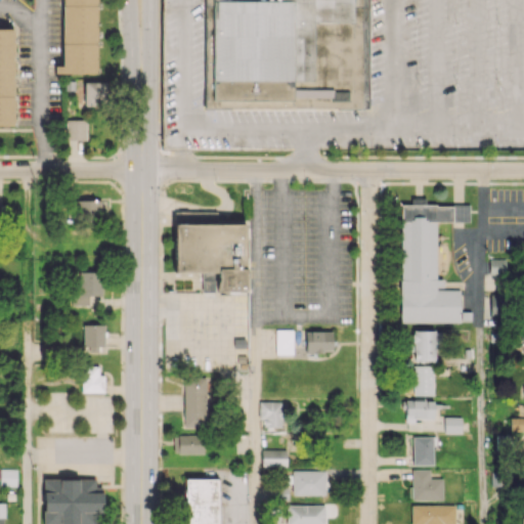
[(97,0),(97,73),(54,73),(54,64),(62,64),(61,0),(97,0)]
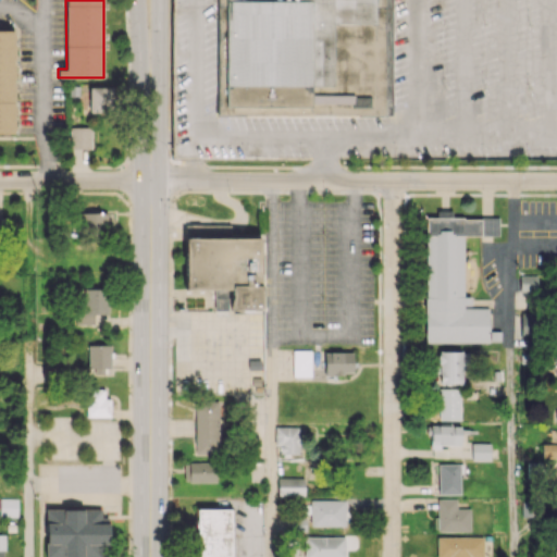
[(556,158),(173,153),(174,0),(556,0),(556,158)]
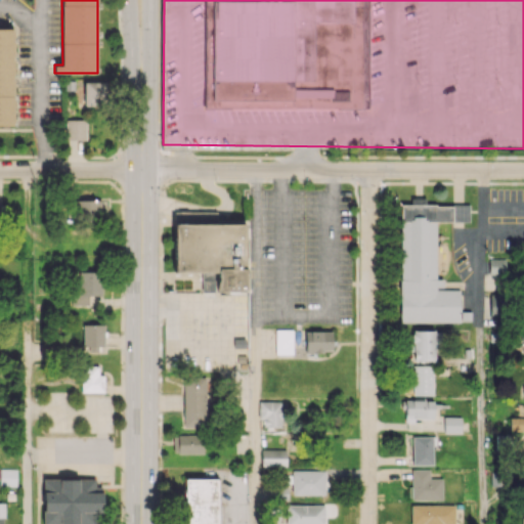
[(0,125),(14,125),(13,28),(0,28),(0,125)]
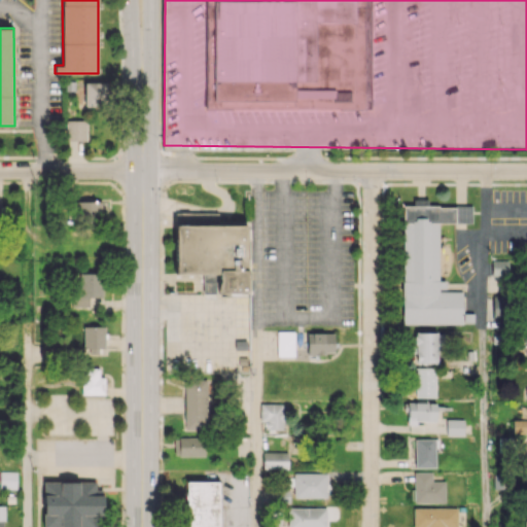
[(107,81),(84,82),(84,107),(107,106),(107,81)]
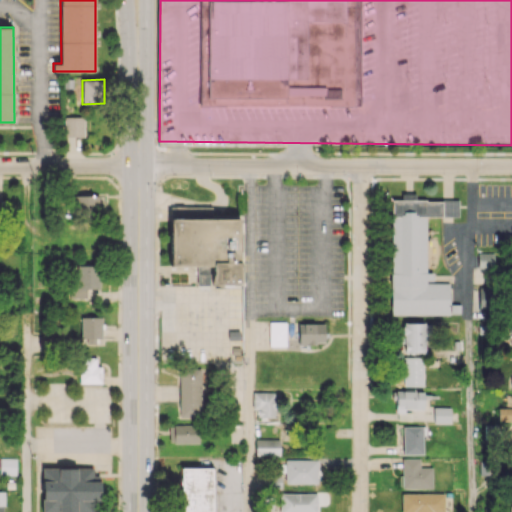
[(84,137),(84,117),(64,117),(64,137),(84,137)]
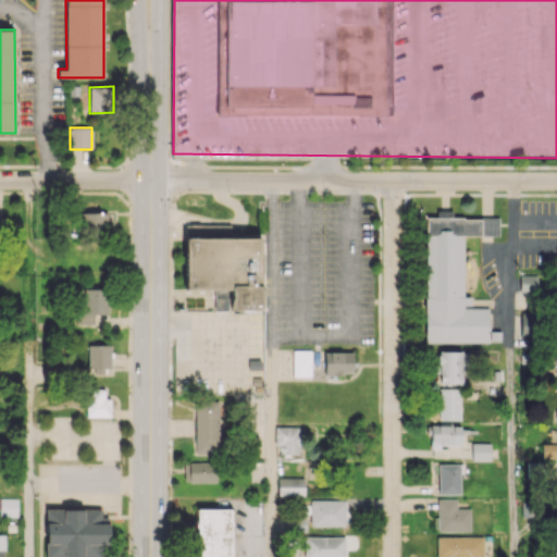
[(425,217),(437,217),(437,210),(453,210),(453,217),(463,217),(463,219),(481,219),(481,217),(499,217),(499,236),(465,235),(465,295),(471,295),(471,306),(490,307),(490,342),(425,342),(425,217)]
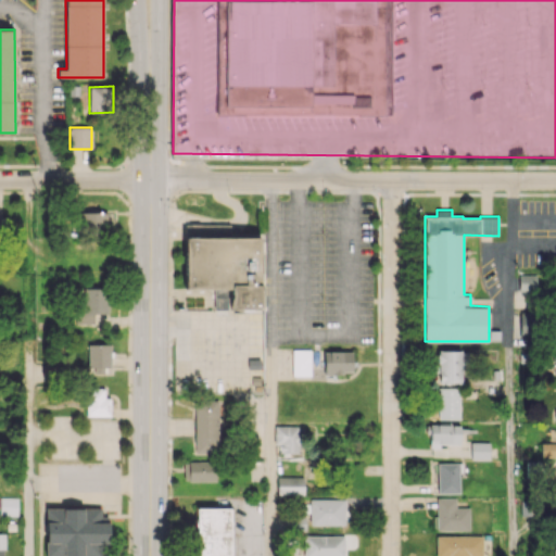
[(109,235),(109,212),(80,212),(79,234),(109,235)]
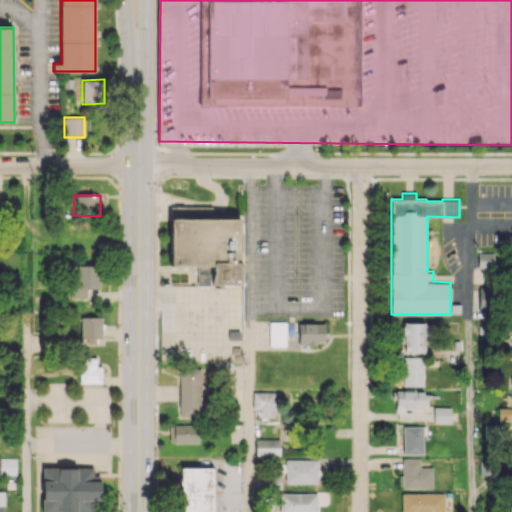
[(169,265),(213,266),(212,286),(239,286),(240,219),(170,218),(169,265)]
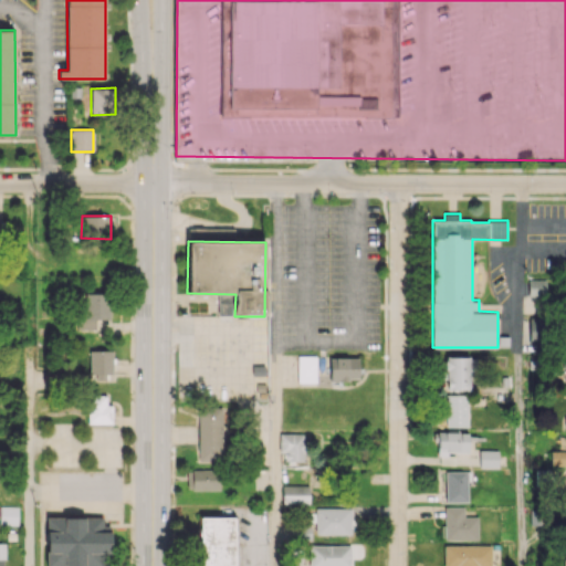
[(527,280),(528,297),(546,296),(546,280),(527,280)]
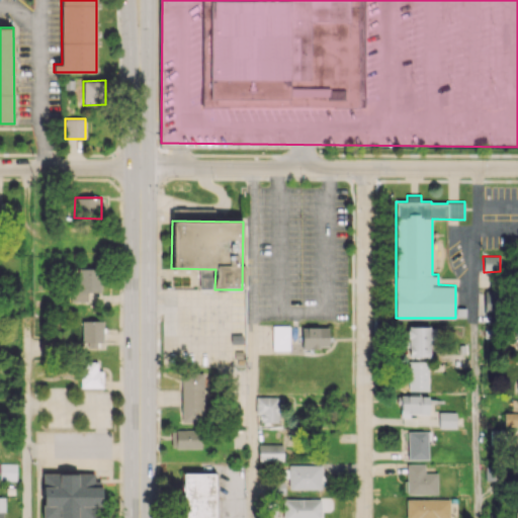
[(72,300),(86,301),(87,292),(95,293),(96,268),(74,268),(72,300)]
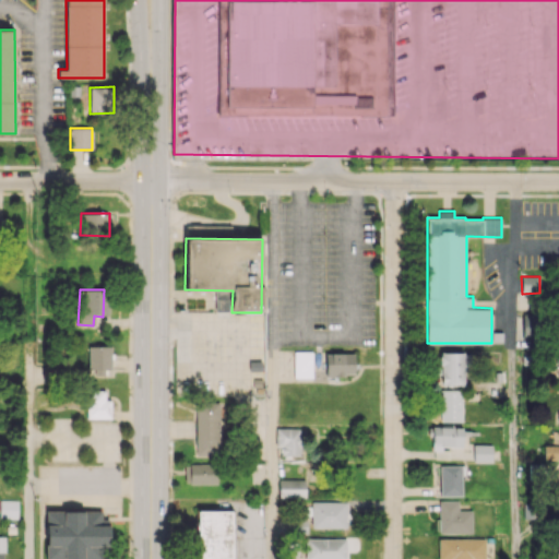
[(215,311),(232,311),(230,290),(215,292),(215,311)]
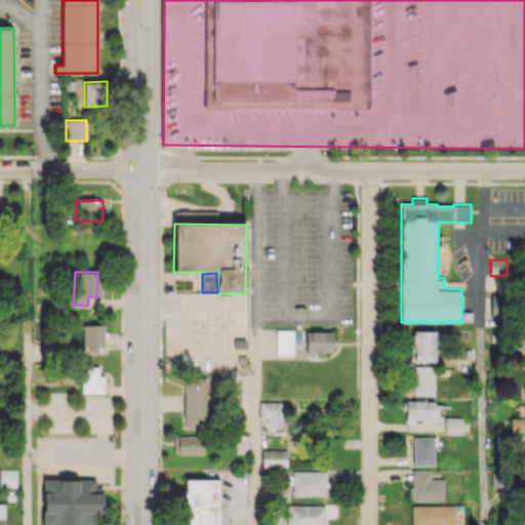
[(82,324),(83,350),(104,349),(104,323),(82,324)]
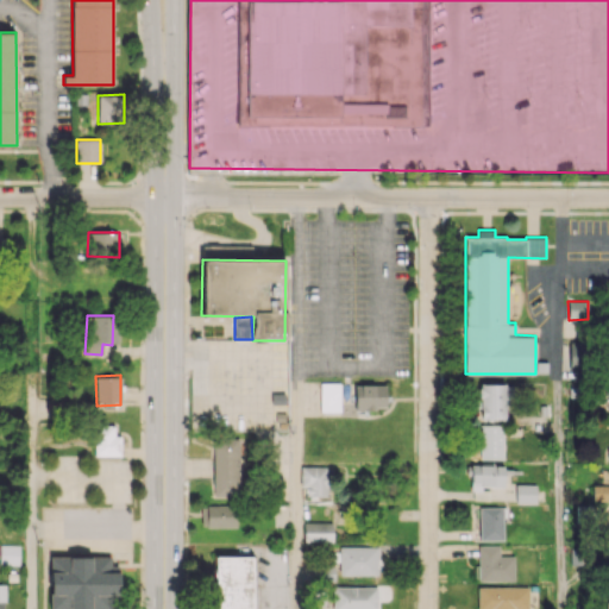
[(320,412),(340,412),(339,383),(319,383),(320,412)]
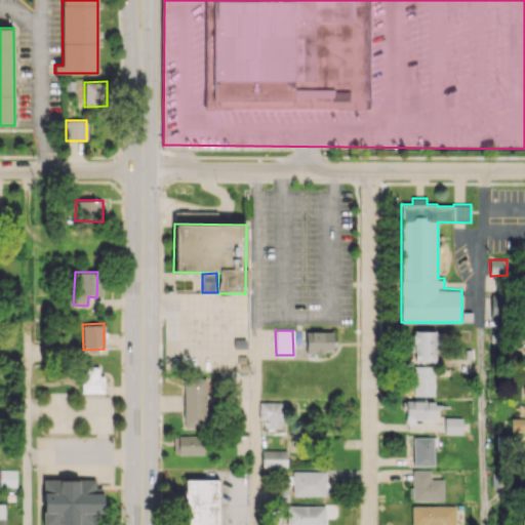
[(306,353),(332,353),(332,331),(305,332),(306,353)]
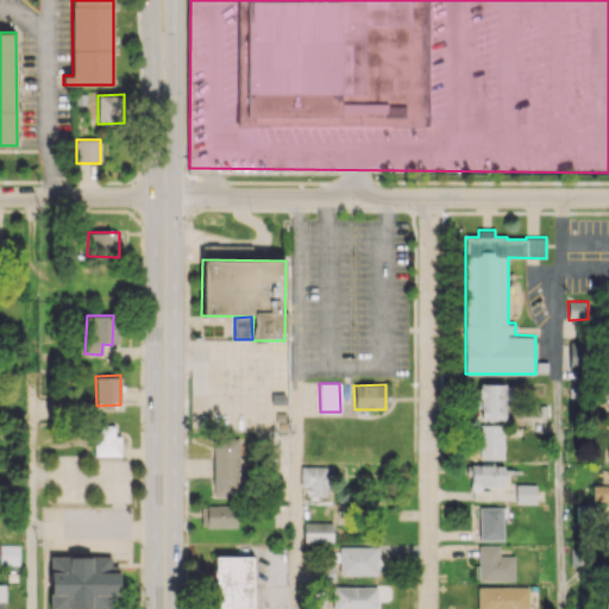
[(478,419),(504,420),(506,384),(479,384),(478,419)]
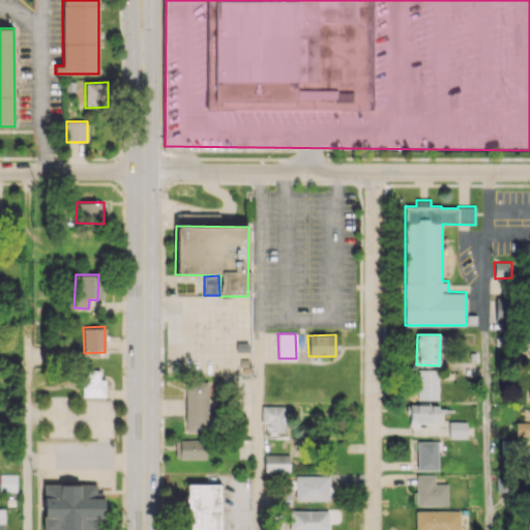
[(105,396),(105,379),(99,379),(99,370),(81,370),(81,396),(105,396)]
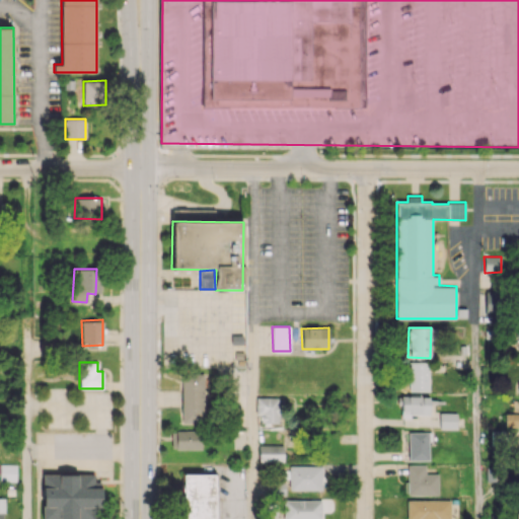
[(428,391),(428,362),(409,362),(408,391),(428,391)]
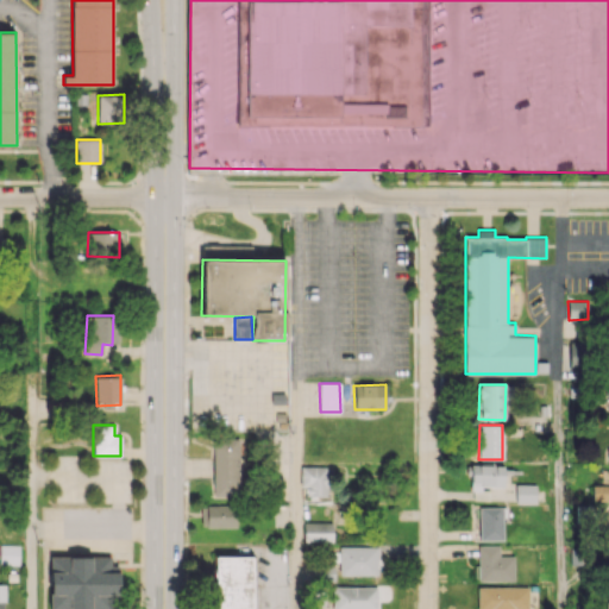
[(213,439),(213,496),(242,496),(240,439),(213,439)]
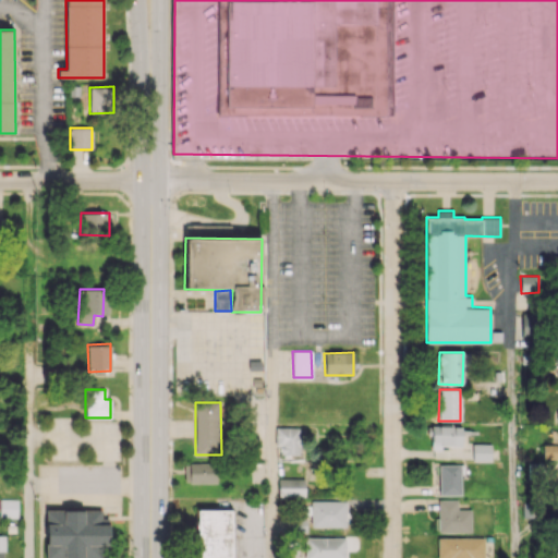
[(300,427),(275,426),(275,446),(281,446),(280,453),(300,455),(300,427)]
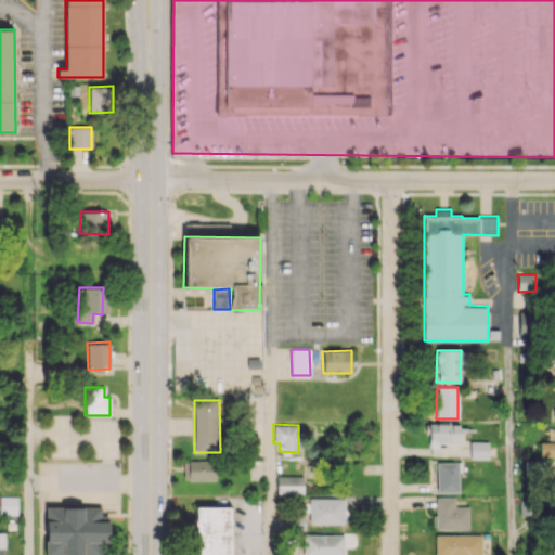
[(428,424),(428,444),(459,444),(459,424),(428,424)]
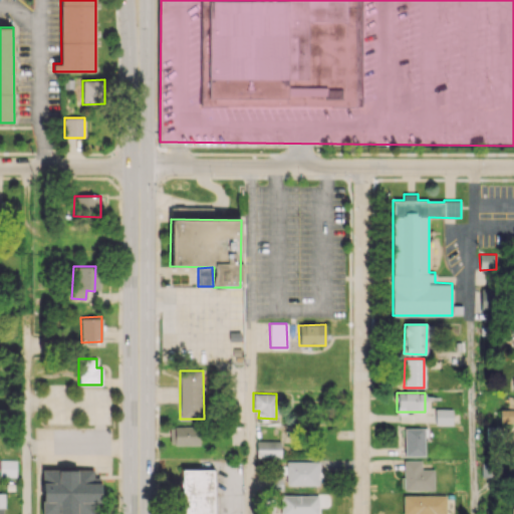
[(452,409),(435,409),(435,425),(453,424),(452,409)]
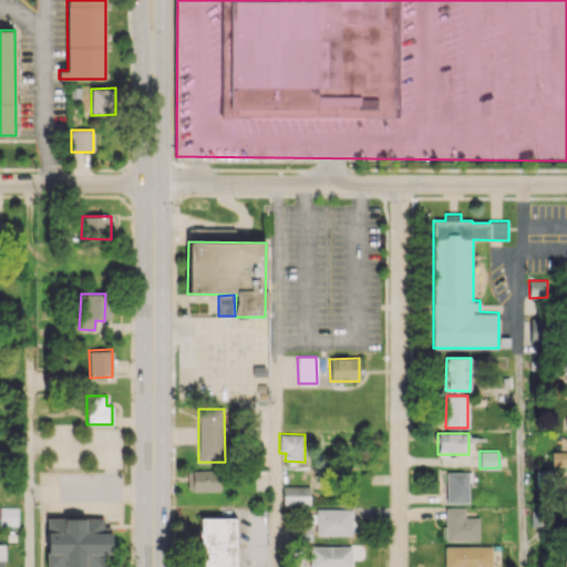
[(566,465),(566,451),(552,452),(552,465),(566,465)]
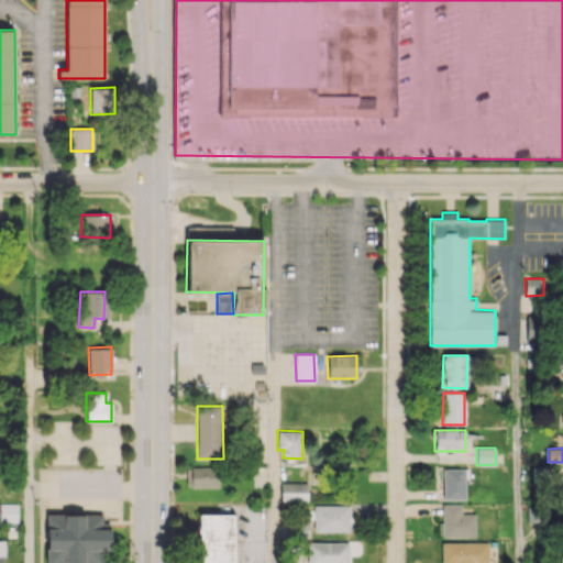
[(218,487),(218,467),(185,467),(186,487),(218,487)]
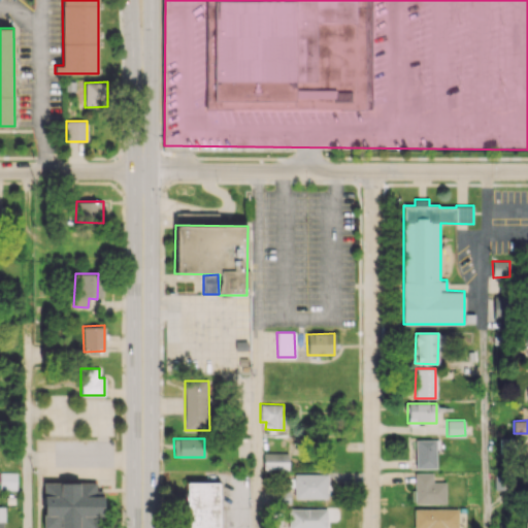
[(416,468),(437,468),(436,439),(416,439),(416,468)]
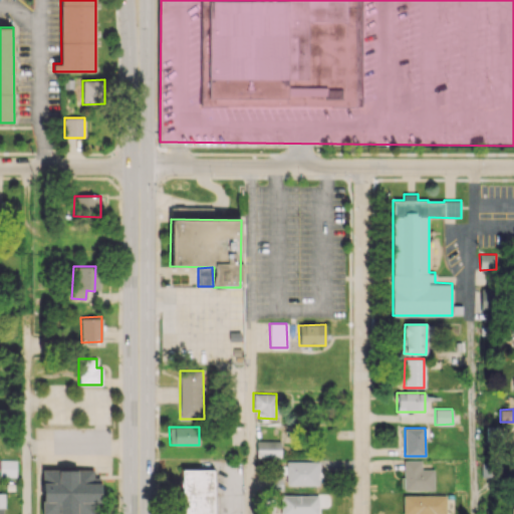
[(256,457),(280,457),(281,441),(256,440),(256,457)]
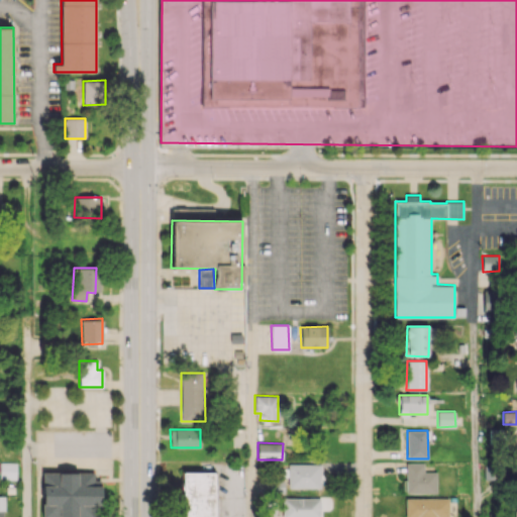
[(0,471),(0,479),(16,480),(16,462),(0,462),(0,471)]
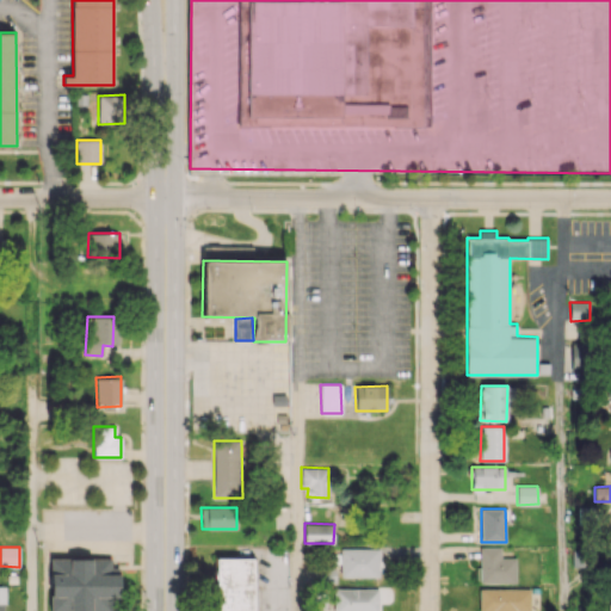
[(516,582),(516,557),(500,557),(500,547),(480,547),(480,582),(516,582)]
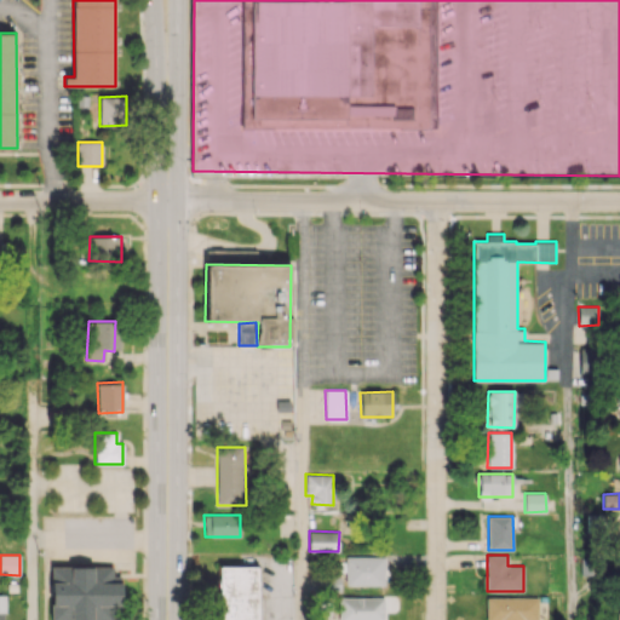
[(385,586),(386,557),(345,556),(345,585),(385,586)]
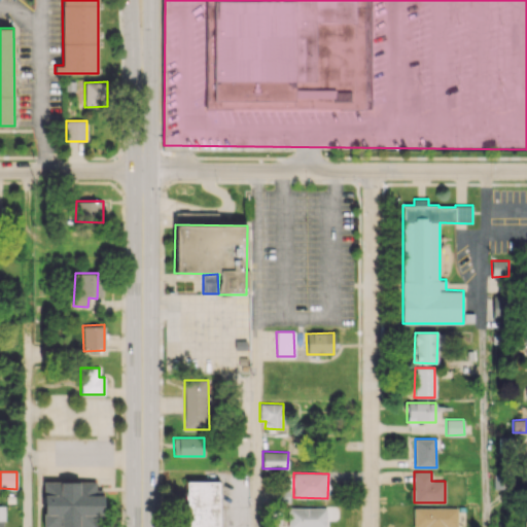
[(96,481),(42,482),(42,526),(101,526),(102,492),(96,492),(96,481)]
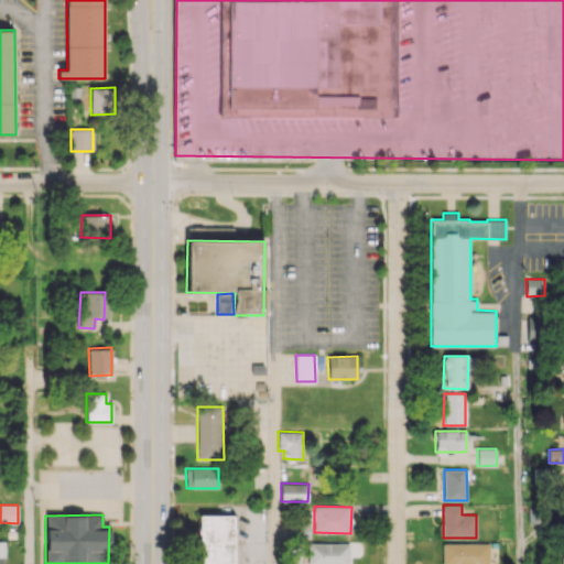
[(234,563),(234,514),(197,516),(198,563),(234,563)]
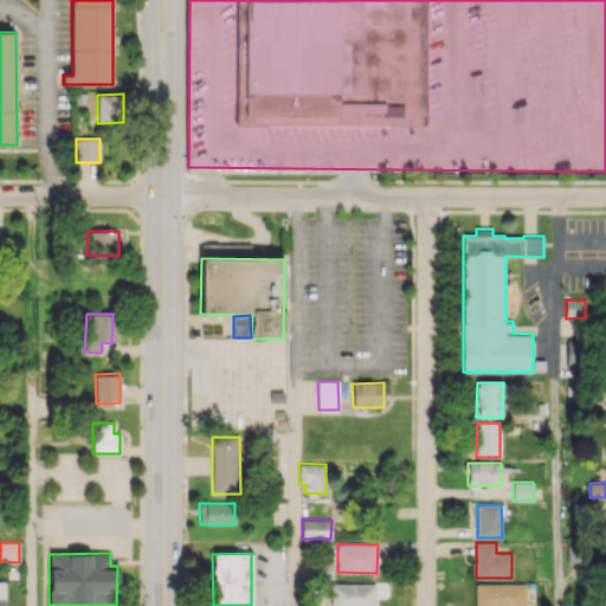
[(330,605),(374,605),(375,585),(331,584),(330,605)]
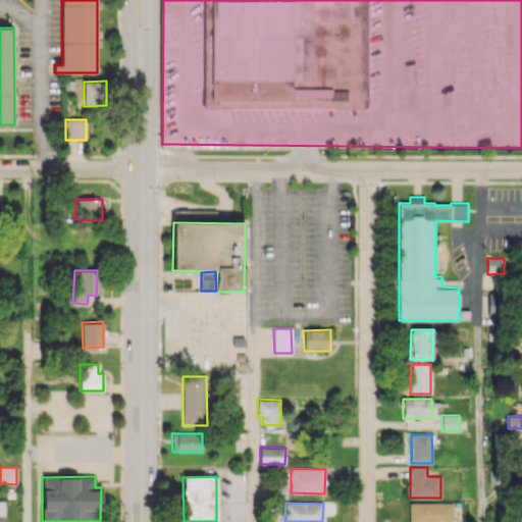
[(453,521),(453,503),(409,503),(409,521),(453,521)]
